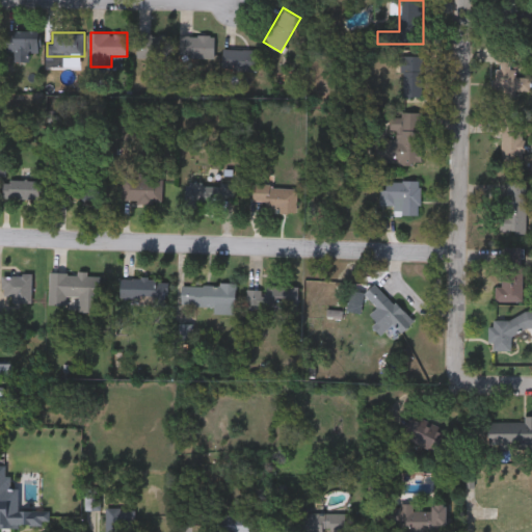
[(136,57),(136,33),(170,33),(170,57),(136,57)]
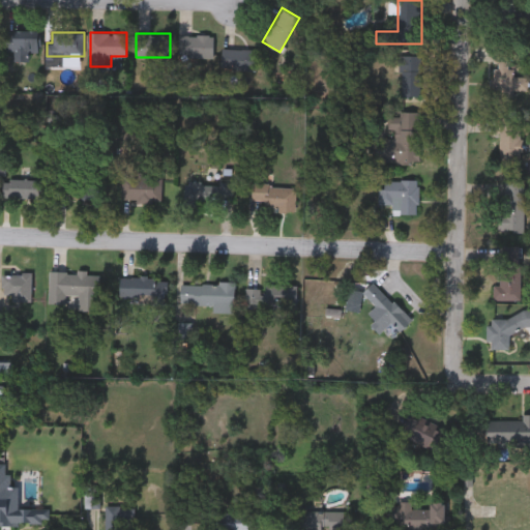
[(214,34),(214,57),(181,57),(181,34),(214,34)]
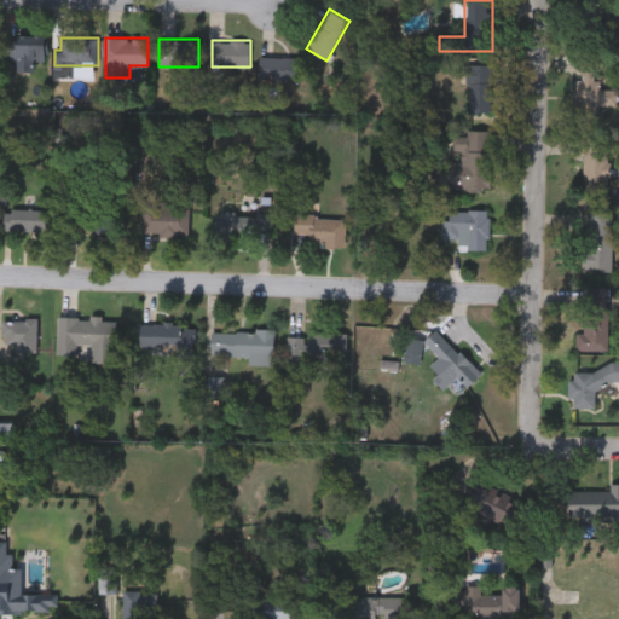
[(16,70),(16,61),(7,61),(7,41),(46,41),(46,61),(33,61),(33,70),(16,70)]
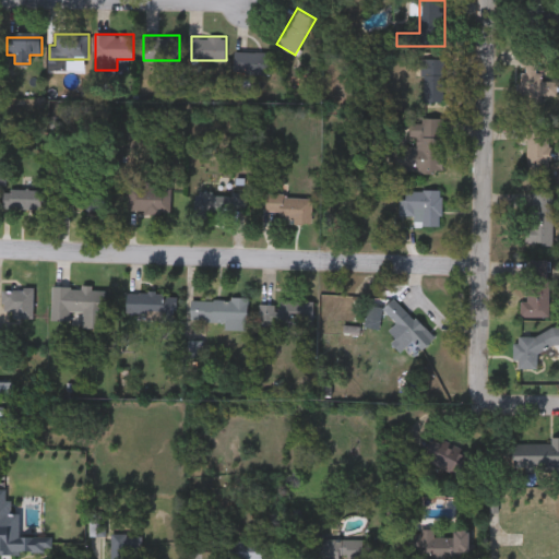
[(271,50),(271,72),(235,72),(235,50),(271,50)]
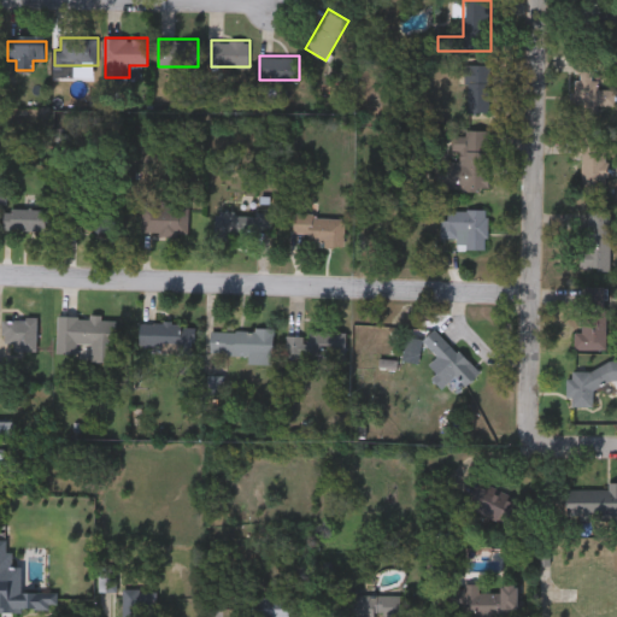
[(597,60),(597,87),(615,87),(615,106),(598,106),(598,122),(574,122),(575,60),(597,60)]
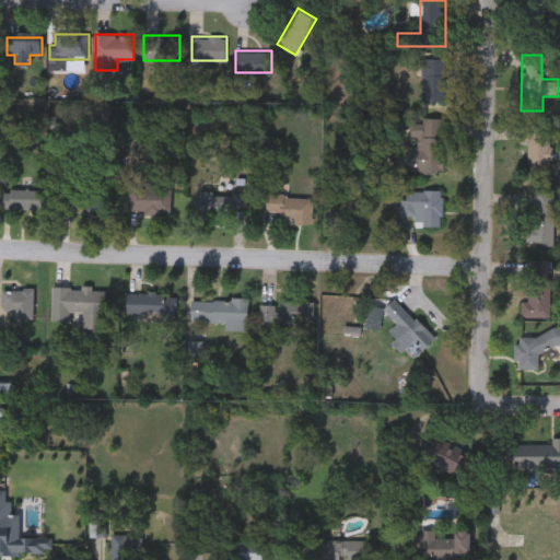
[(445,102),(422,102),(422,57),(445,57),(445,102)]
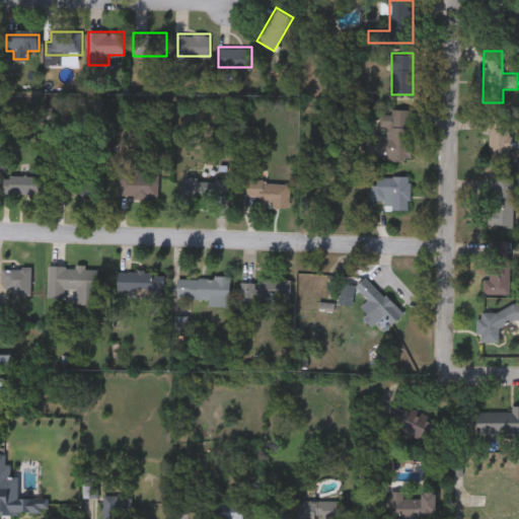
[(413,159),(371,159),(371,134),(387,134),(387,108),(413,108),(413,159)]
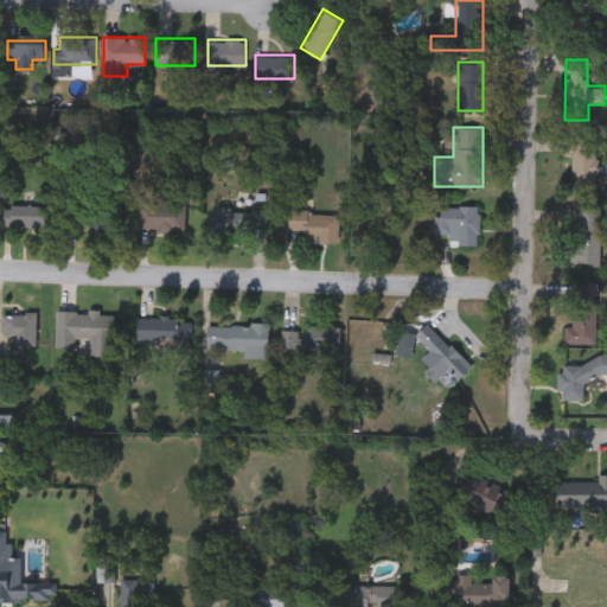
[(596,191),(570,191),(570,136),(596,136),(596,191)]
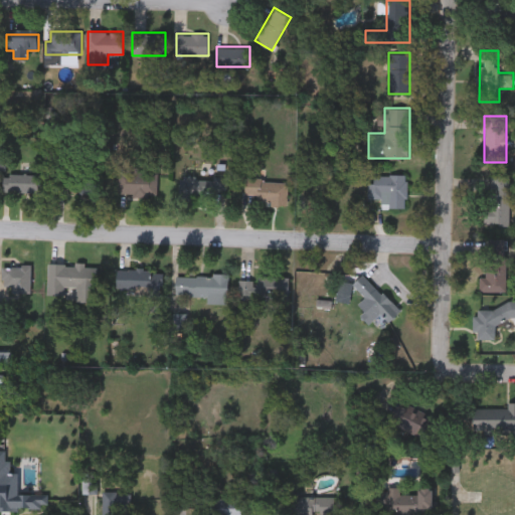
[(96,165),(95,190),(52,189),(53,164),(96,165)]
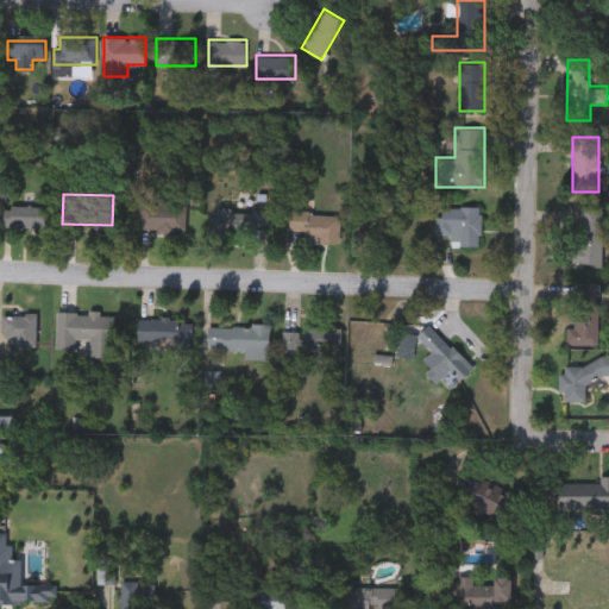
[(163,198),(163,203),(186,203),(186,231),(142,230),(142,196),(163,198)]
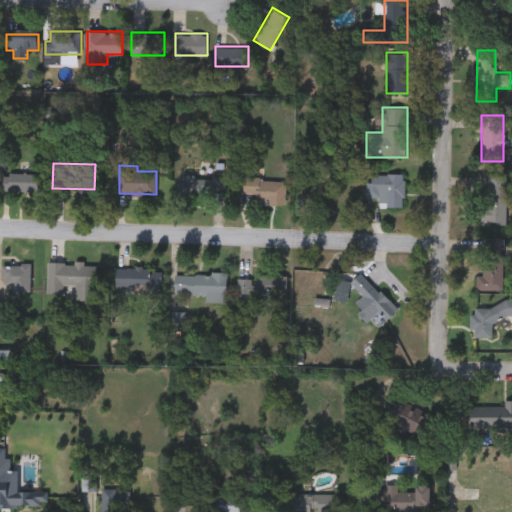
[(2,190),(3,172),(41,174),(40,191),(2,190)]
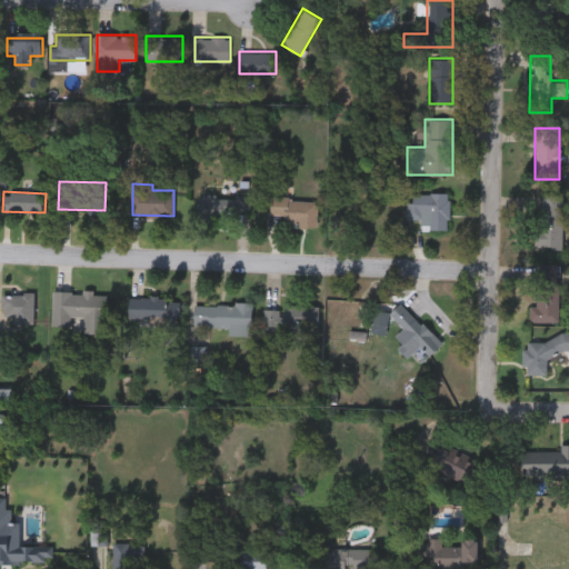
[(449,192),(448,230),(421,230),(421,219),(408,219),(408,192),(449,192)]
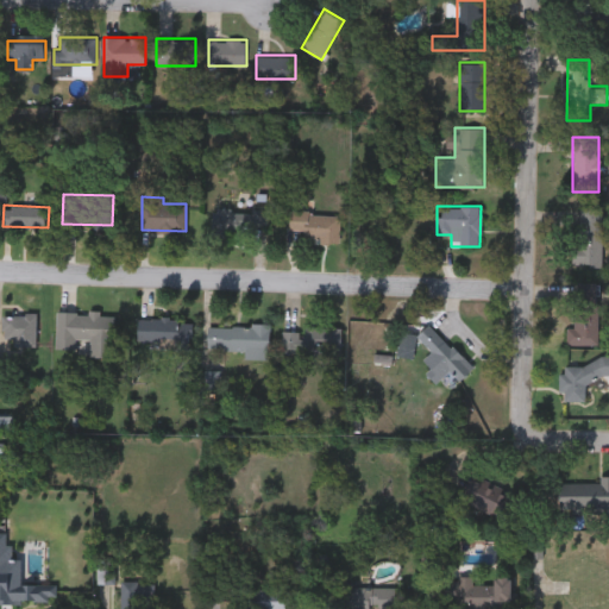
[(269,208),(269,232),(213,232),(213,208),(269,208)]
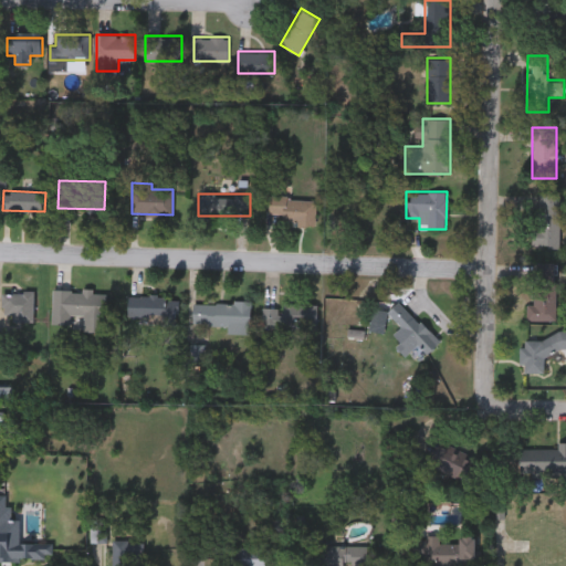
[(561,248),(536,248),(536,195),(561,195),(561,248)]
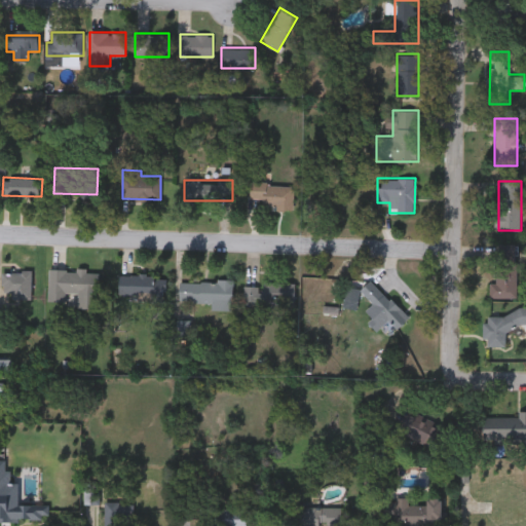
[(294,208),(263,208),(263,198),(251,198),(251,184),(294,184),(294,208)]
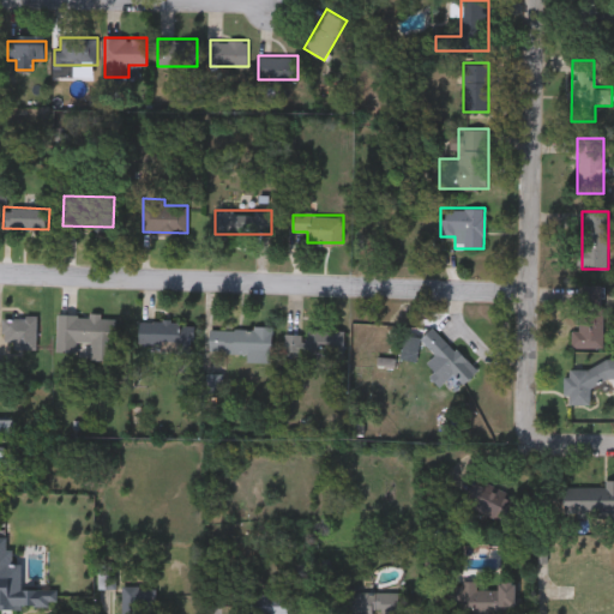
[(603,347),(579,347),(579,284),(603,284),(603,347)]
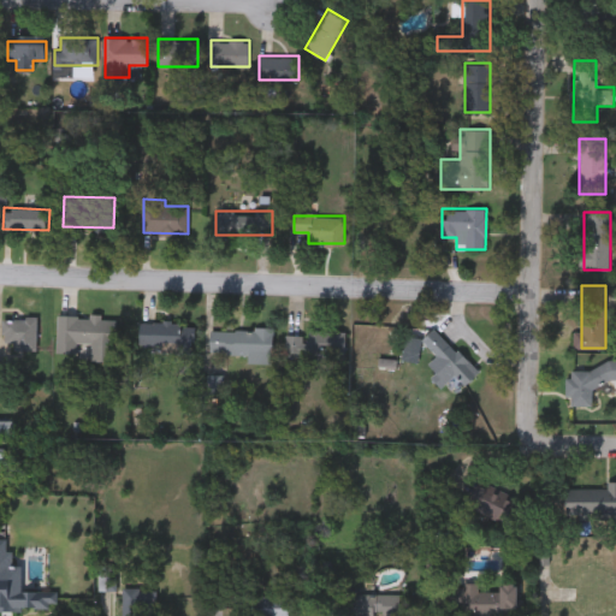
[(116,362),(92,361),(92,343),(77,343),(77,355),(57,354),(58,315),(117,317),(116,362)]
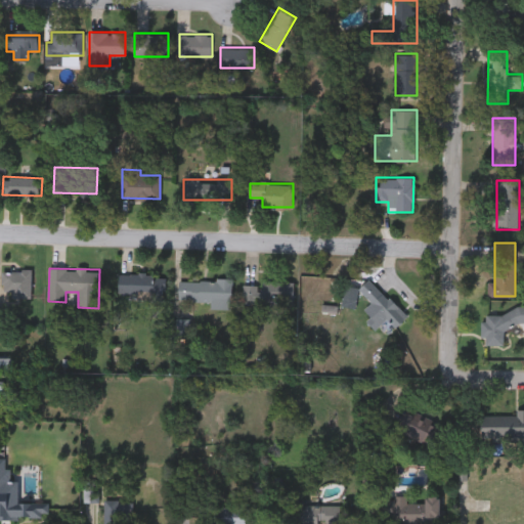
[(32,271),(32,297),(1,297),(1,271),(32,271)]
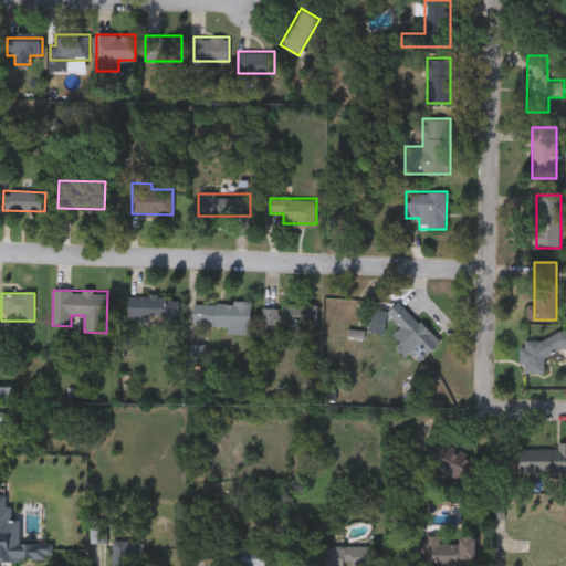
[(128,295),(179,296),(179,317),(128,317),(128,295)]
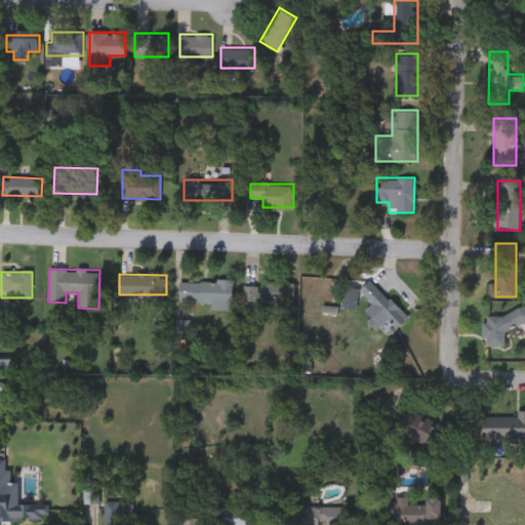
[(371,304),(359,289),(373,278),(408,318),(399,326),(391,317),(376,330),(361,313),(371,304)]
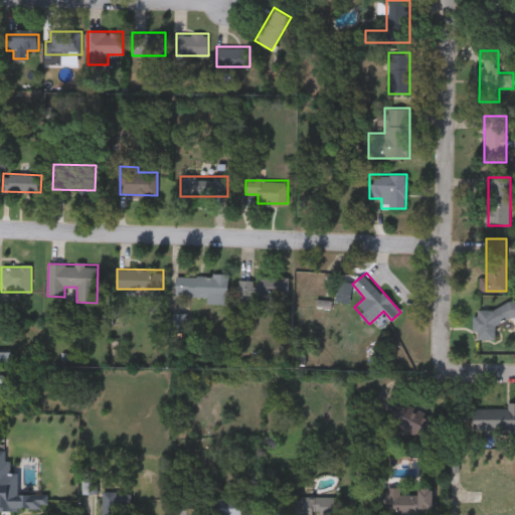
[(208,296),(176,296),(176,275),(228,275),(228,303),(208,303),(208,296)]
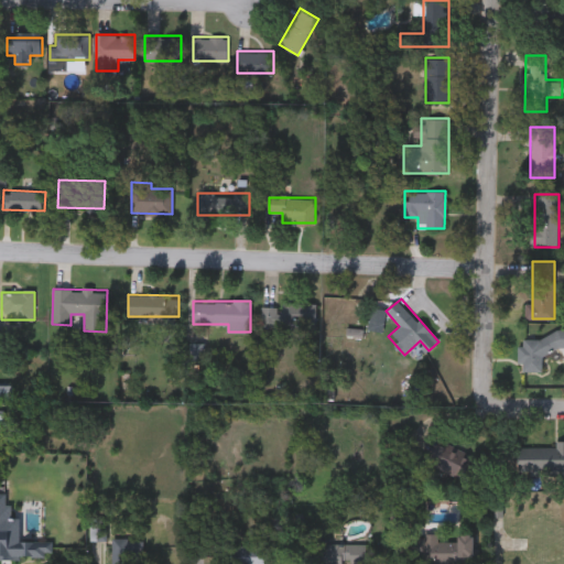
[(316,303),(316,335),(291,335),(291,325),(261,325),(262,303),(316,303)]
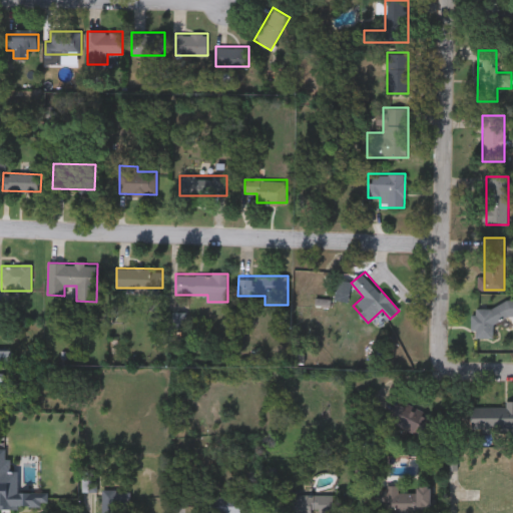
[(476,338),(474,307),(512,304),(512,318),(494,319),(495,337),(476,338)]
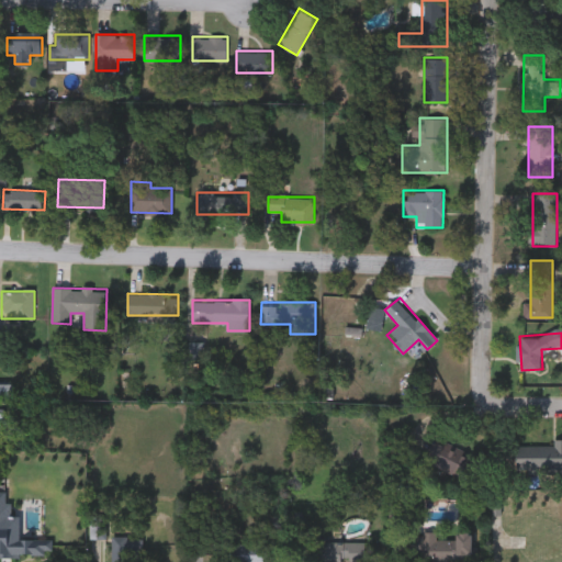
[(0,394),(0,383),(11,383),(11,394),(0,394)]
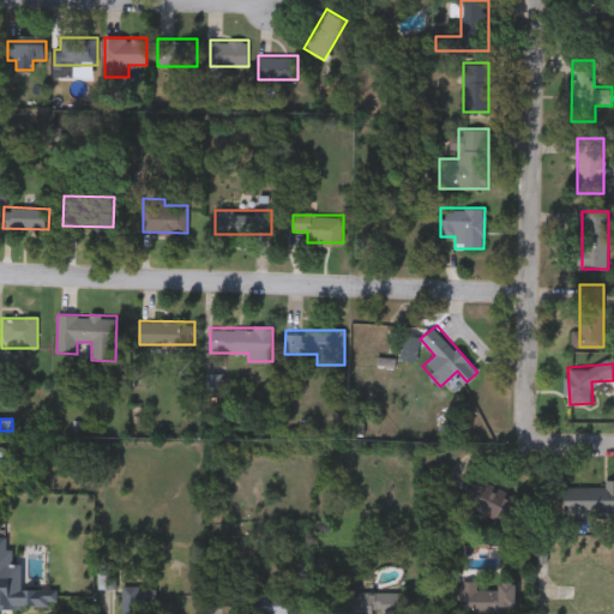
[(565,486),(606,486),(606,479),(613,479),(613,517),(565,517),(565,486)]
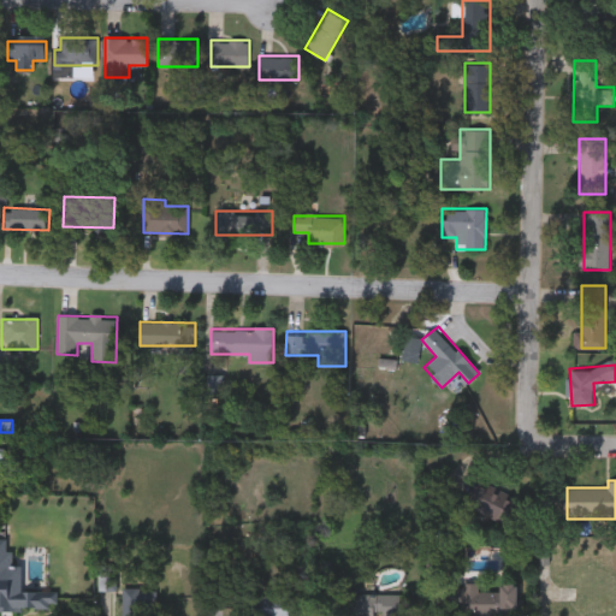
[(497,521),(475,498),(491,484),(511,508),(497,521)]
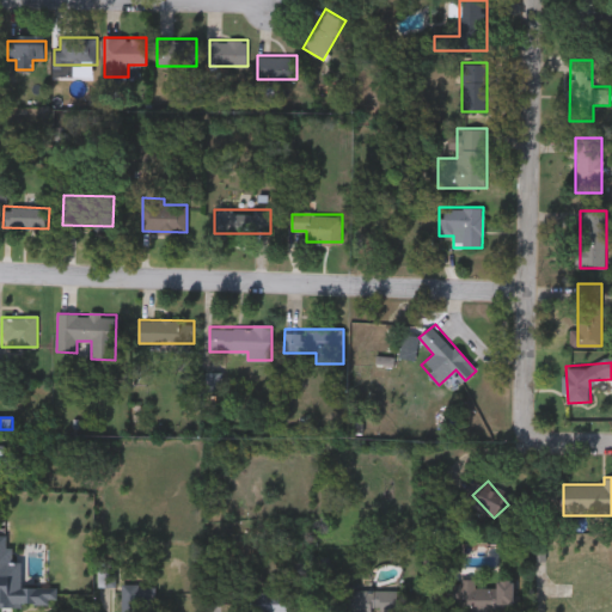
[(99,585),(99,560),(116,560),(116,585),(99,585)]
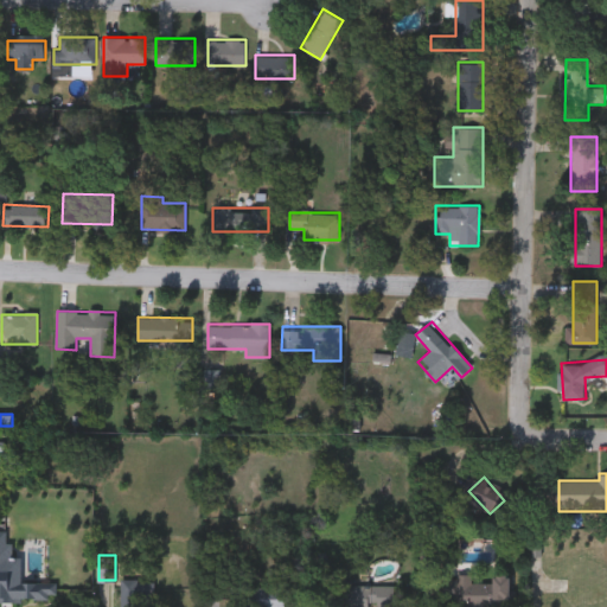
[(516,606),(483,606),(467,606),(462,606),(462,604),(445,604),(445,577),(457,577),(457,574),(472,574),(472,582),(492,582),(492,576),(510,576),(510,589),(516,589),(516,606)]
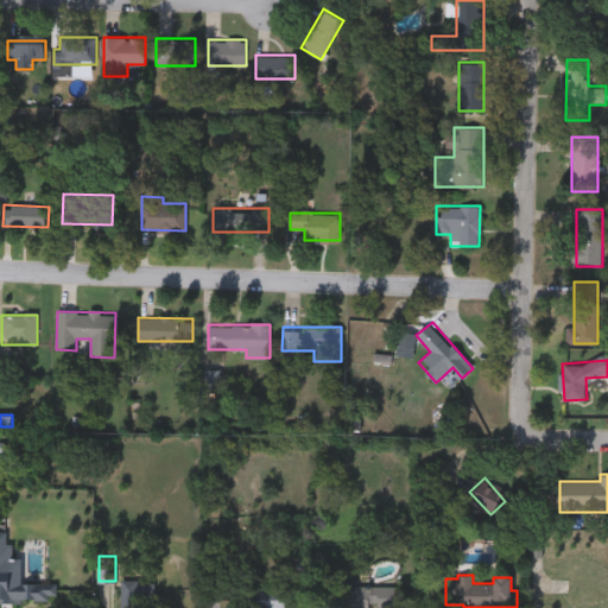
[(122,607),(122,581),(156,581),(156,605),(137,605),(137,607),(122,607)]
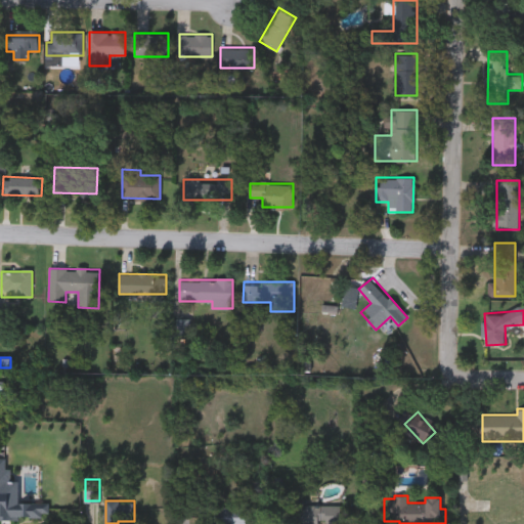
[(318,521),(318,523),(289,523),(289,505),(345,505),(345,521),(318,521)]
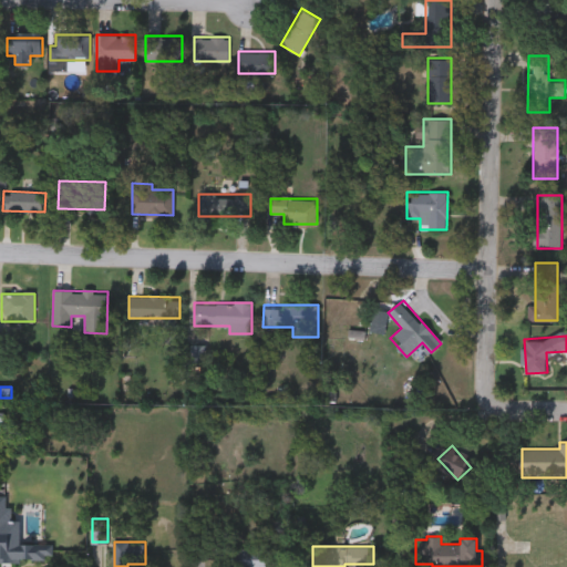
[(216,566),(217,548),(270,548),(270,566),(216,566)]
